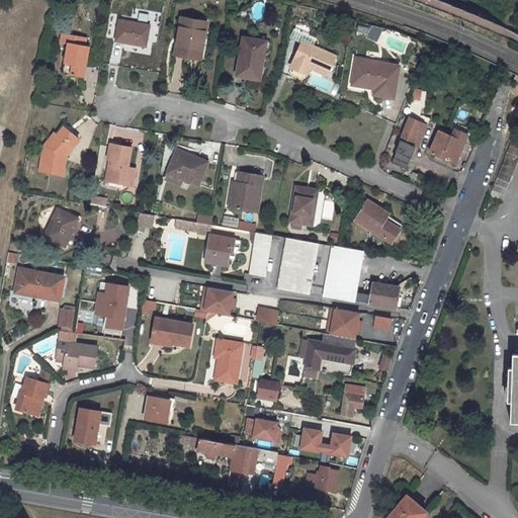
[(188,57),(189,51),(201,54),(206,22),(181,18),(175,55),(188,57)]
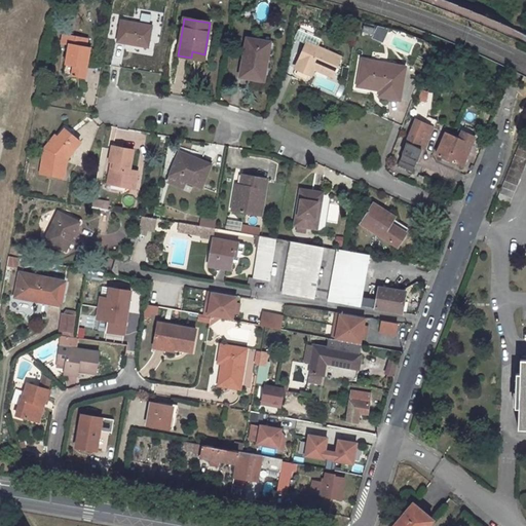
[(148,47),(152,25),(120,20),(117,42),(148,47)]
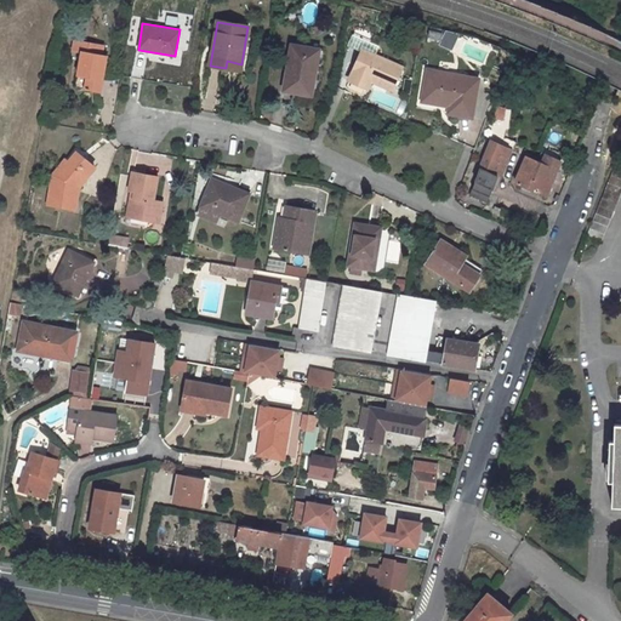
[(431,24),(427,35),(440,39),(443,28),(431,24)]
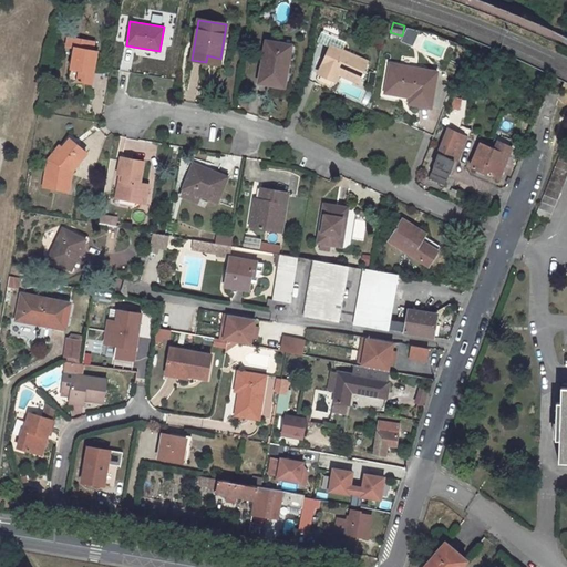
[(329,48),(318,73),(316,80),(327,85),(329,85),(331,85),(334,83),(334,82),(339,71),(359,80),(367,62),(333,48),(340,31),(325,24),(317,42),(329,48)]
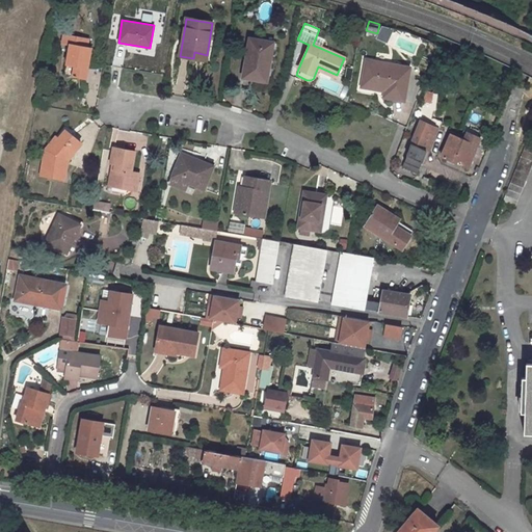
[(69,45),(63,75),(85,79),(90,48),(86,48),(88,38),(62,34),(61,44),(69,45)]
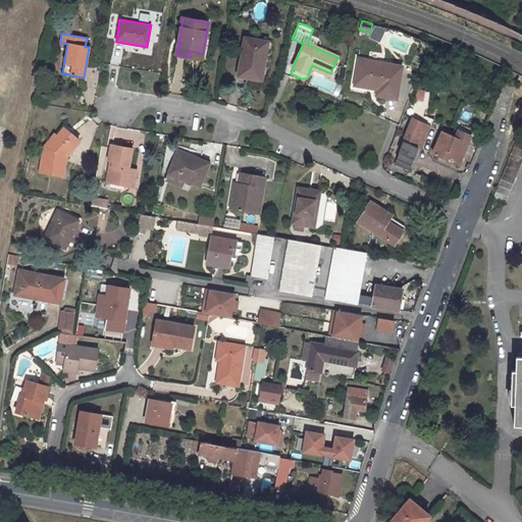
[(261,81),(268,42),(244,38),(238,76),(261,81)]
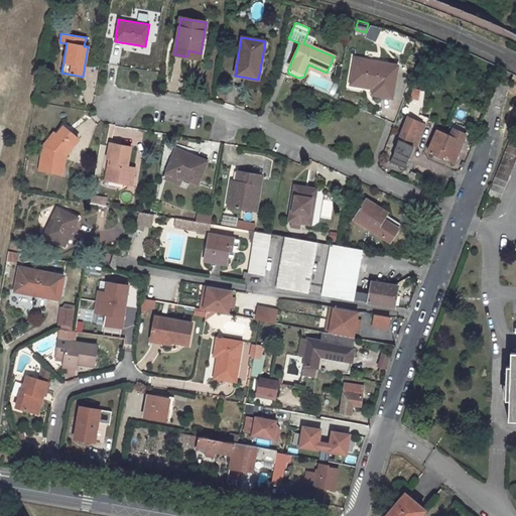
[(373,88),(373,84),(357,81),(359,73),(356,72),(358,58),(355,57),(350,84),(373,88)]
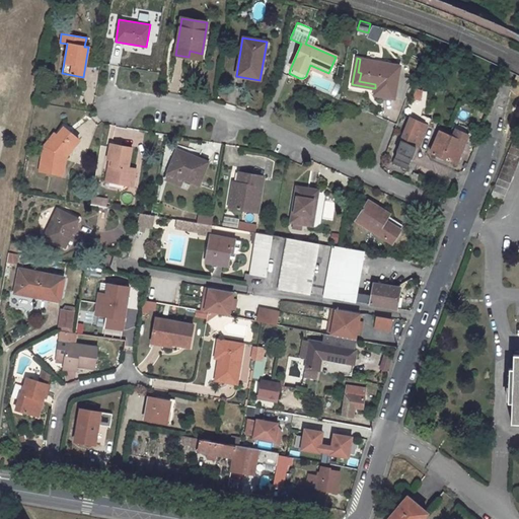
[(399,66),(360,59),(358,72),(361,73),(359,81),(375,84),(375,88),(374,93),(393,97),(399,66)]
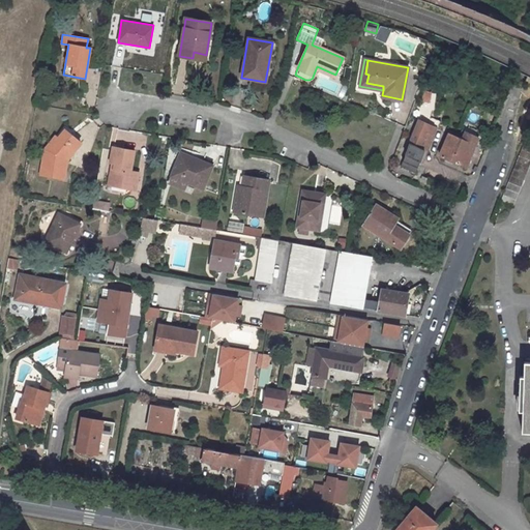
[(316,69),(334,78),(335,75),(317,66),(316,69)]
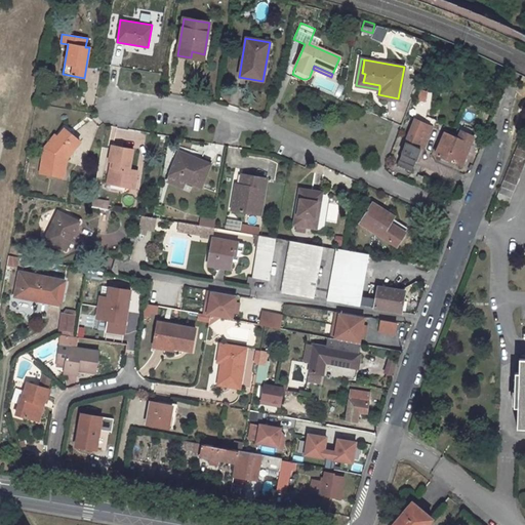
[(421,108),(426,92),(419,91),(416,106),(421,108)]
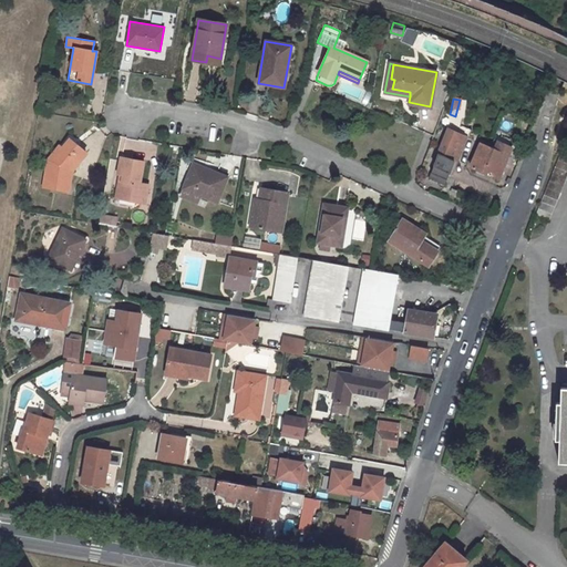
[(456,133),(447,129),(430,174),(446,179),(463,135),(468,137),(471,130),(460,125),(456,133)]
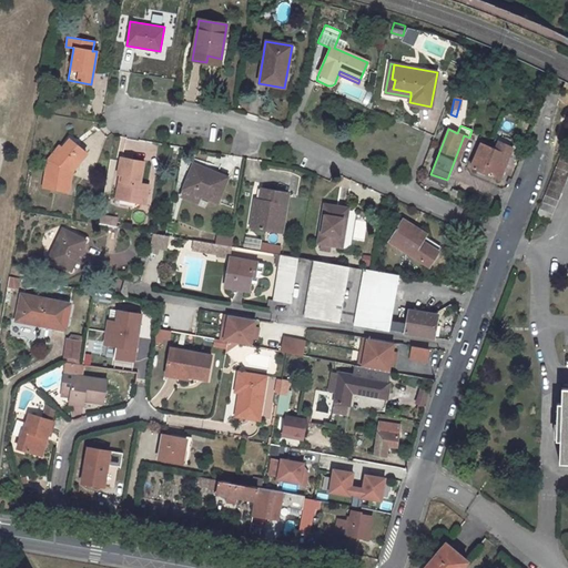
[(78,146),(70,140),(62,149),(59,153),(56,151),(47,162),(43,184),(52,185),(51,190),(68,192),(71,172),(82,158),(74,151),(78,146)]
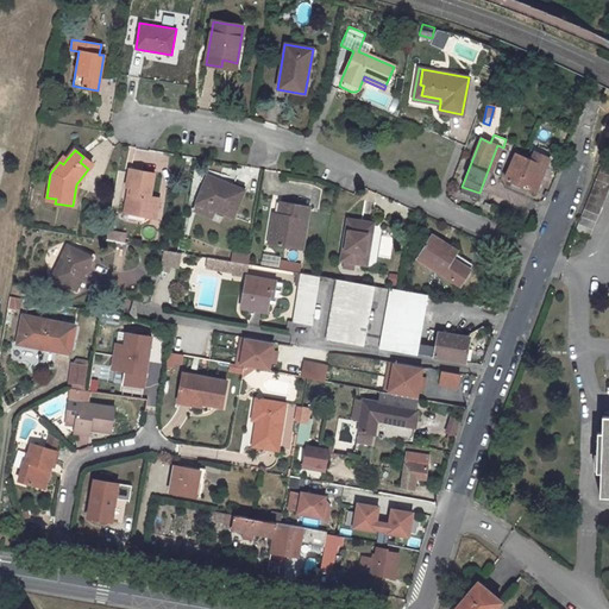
[(535,193),(550,157),(531,150),(527,158),(515,154),(504,180),(535,193)]
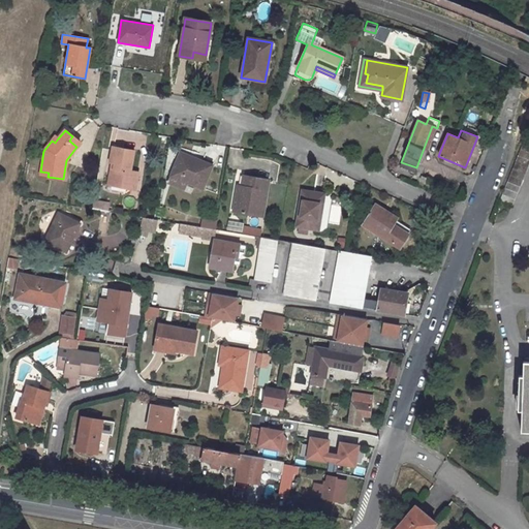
[(69,141),(76,147),(81,143),(72,136),(69,141)]
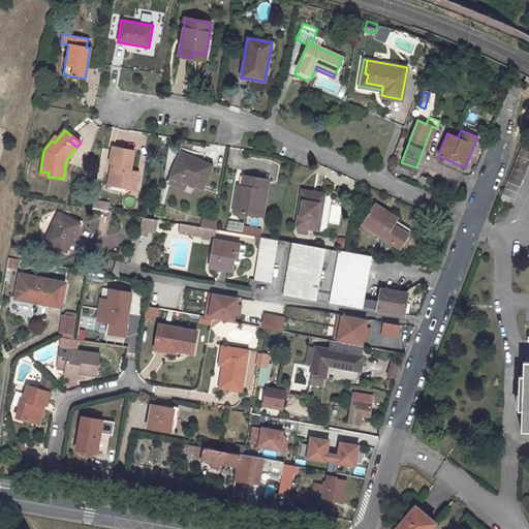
[(132,151),(113,148),(110,162),(114,163),(112,176),(110,175),(107,185),(130,189),(131,182),(135,183),(137,173),(129,172),(132,151)]
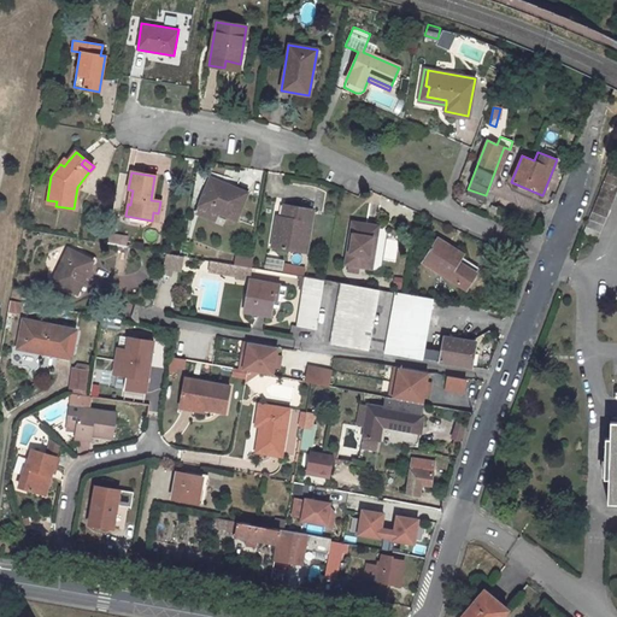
[(210,178),(207,182),(223,188),(224,184),(210,178)]
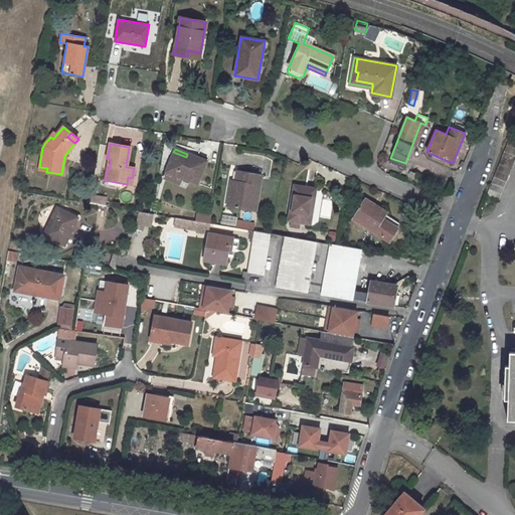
[(186,157),(173,152),(166,171),(181,177),(198,183),(207,161),(187,154),(186,157)]
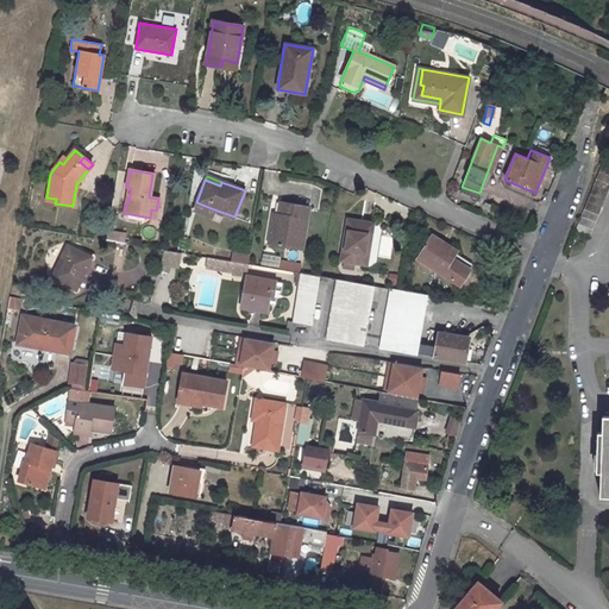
[(462,187),(460,192),(477,199),(479,193),(462,187)]
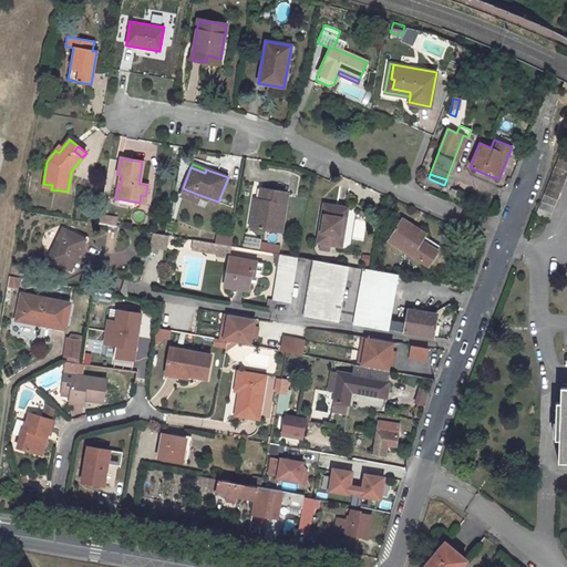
[(183,188),(179,196),(196,203),(199,195),(183,188)]
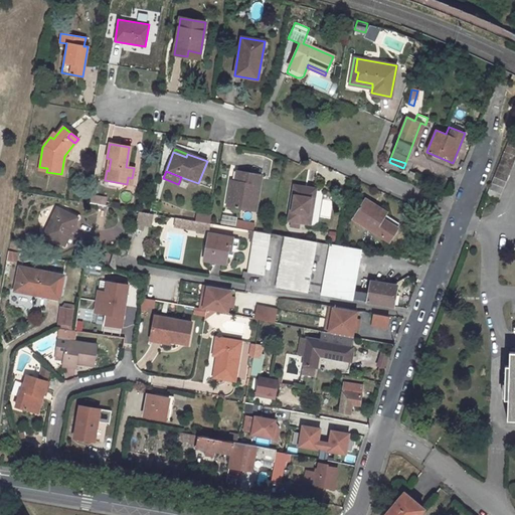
[(255,210),(262,175),(241,172),(239,182),(235,181),(231,207),(255,210)]
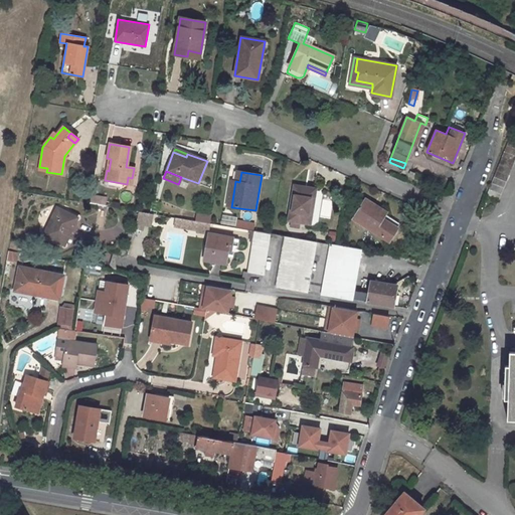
[(235,181),(231,181),(227,206),(231,207),(235,181)]
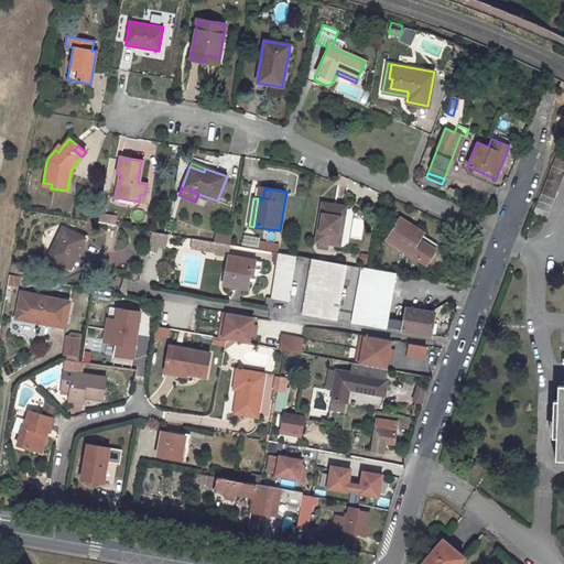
[(338,246),(345,207),(322,203),(315,241),(338,246)]
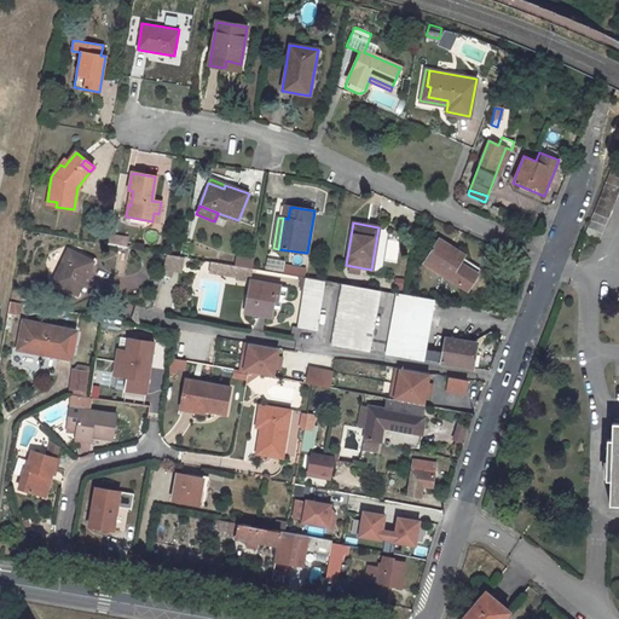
[(476,275),(453,260),(457,254),(447,248),(449,246),(439,239),(423,262),(467,290),(476,275)]
